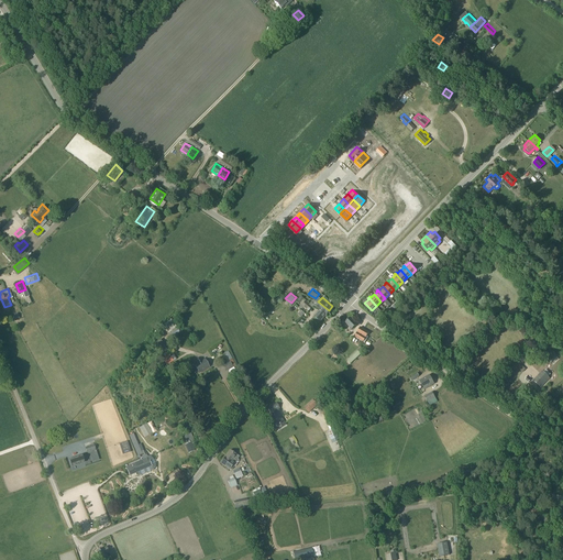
[(306,298),(301,303),(304,304),(302,305),(307,310),(309,308),(309,309),(312,304),(306,298)]
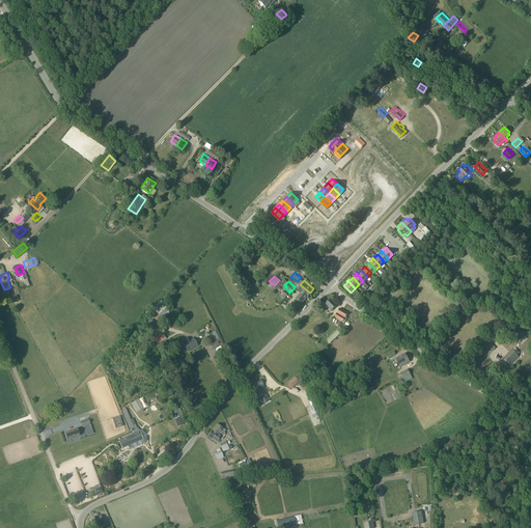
[(310,293),(300,284),(298,286),(302,290),(307,295),(307,296),(310,293)]
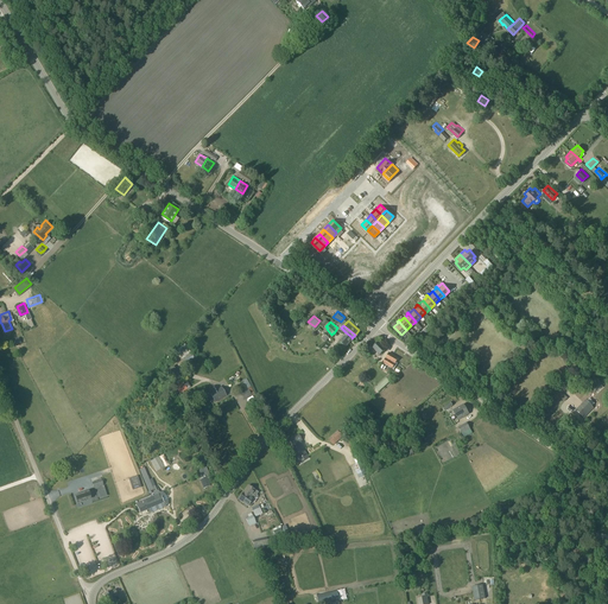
[(352,337),(346,332),(340,338),(346,344),(352,337)]
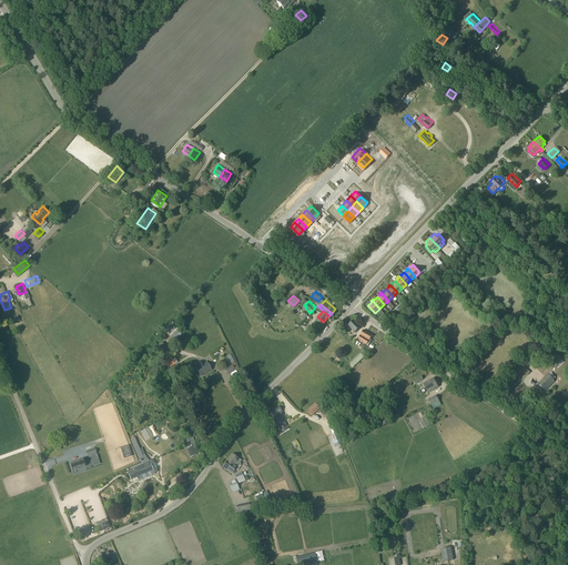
[(359,324),(354,318),(348,323),(355,330),(359,324)]
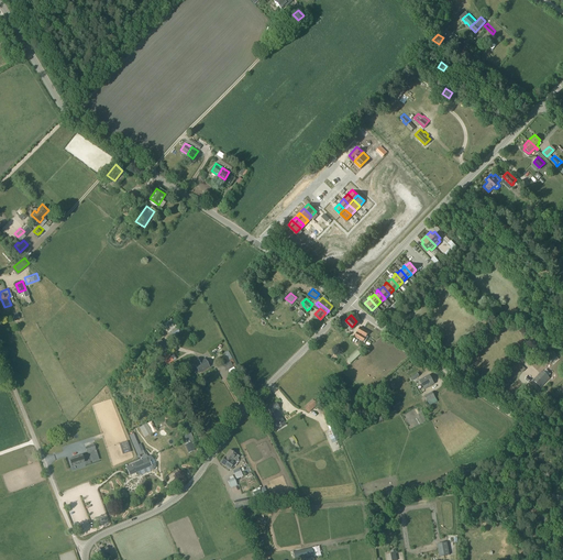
[(169,330),(173,335),(180,330),(177,325),(169,330)]
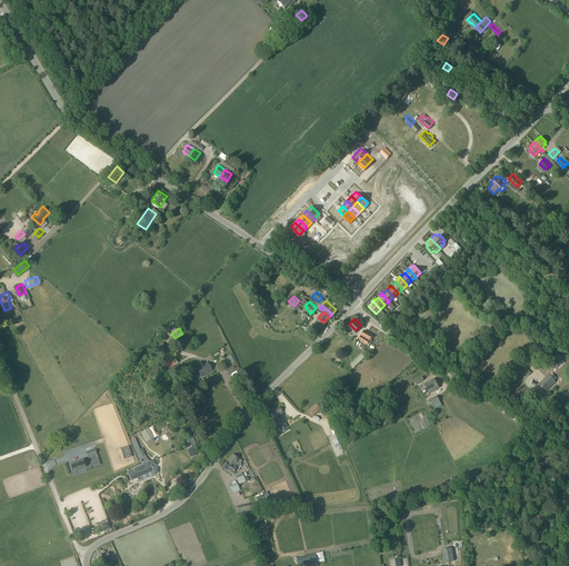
[(365,328),(359,337),(368,343),(369,344),(372,338),(370,337),(373,333),(365,328)]
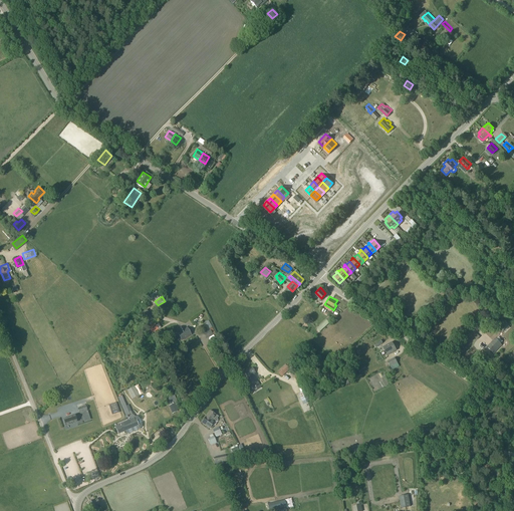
[(153,317),(147,307),(142,310),(148,321),(153,317)]
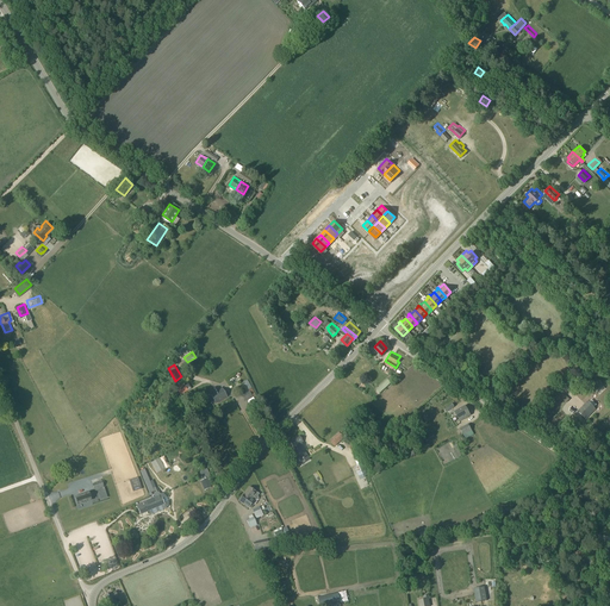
[(591,381),(597,387),(603,381),(597,375),(591,381)]
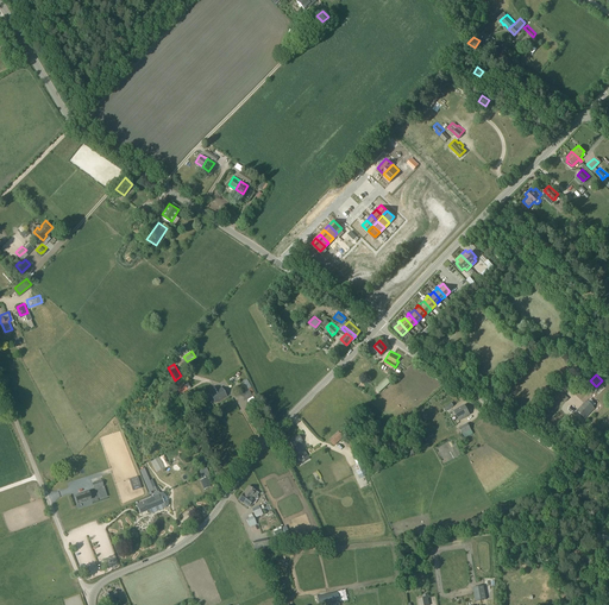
[(378,391),(388,383),(390,380),(387,376),(375,386),(378,391)]
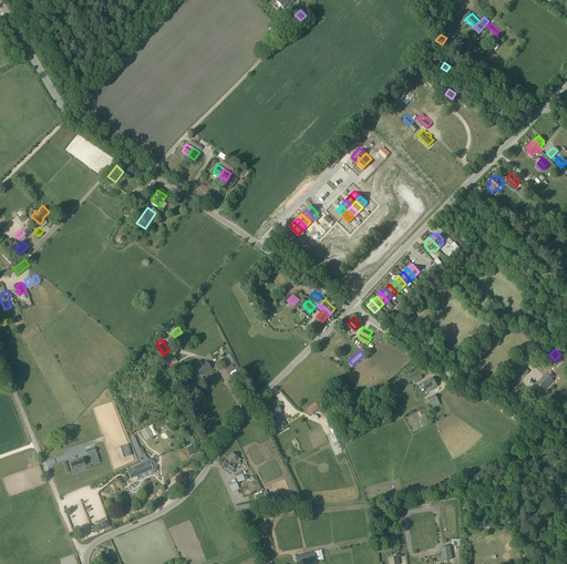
[(174,357),(173,356),(171,357),(169,355),(164,359),(167,365),(175,360),(174,360),(176,359),(175,357),(174,357)]
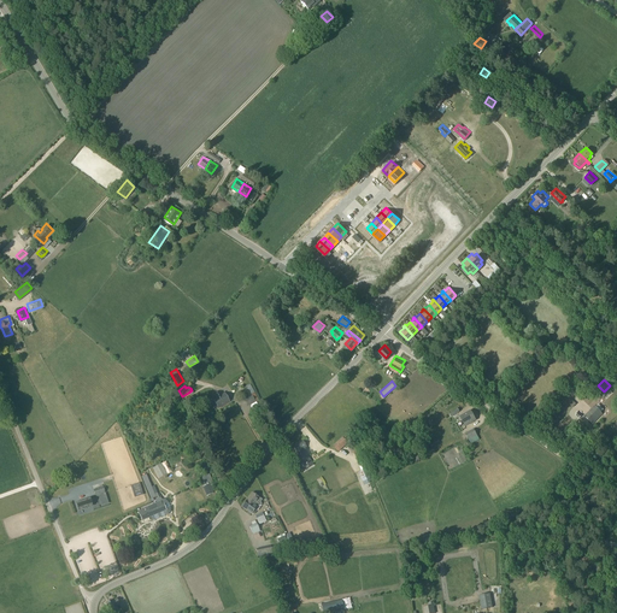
[(242,398),(245,398),(247,402),(254,399),(258,396),(254,390),(252,393),(252,394),(246,396),(246,392),(242,392),(242,398)]
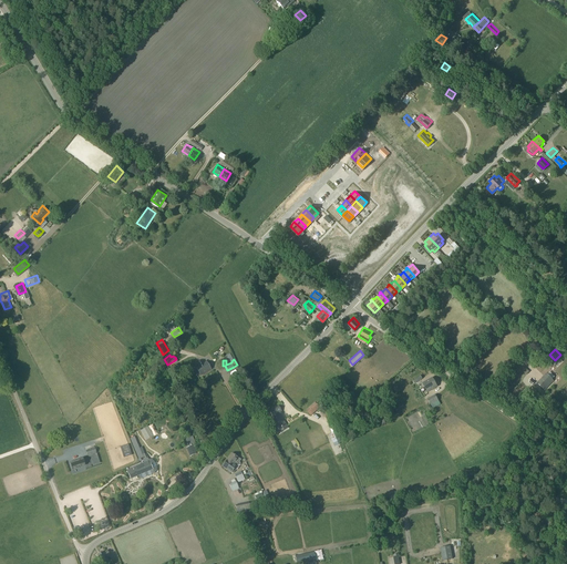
[(199,365),(196,366),(200,372),(210,367),(206,360),(204,361),(203,360),(198,362),(199,365)]
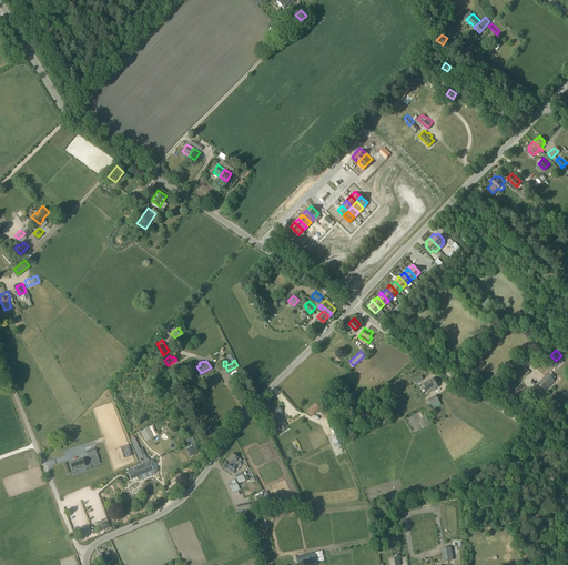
[(547,372),(538,381),(546,389),(555,380),(553,377),(548,373),(547,372)]
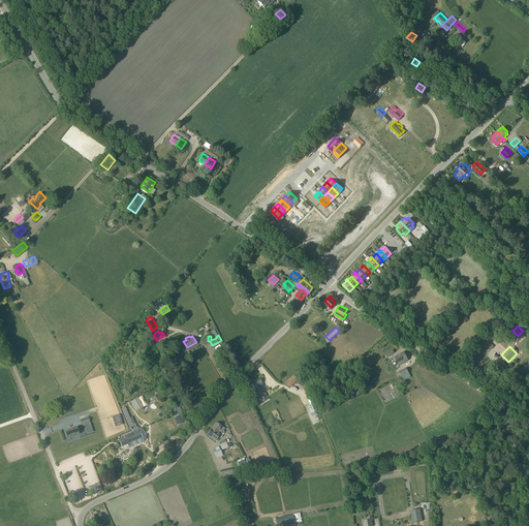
[(394,354),(398,363),(408,358),(403,349),(394,354)]
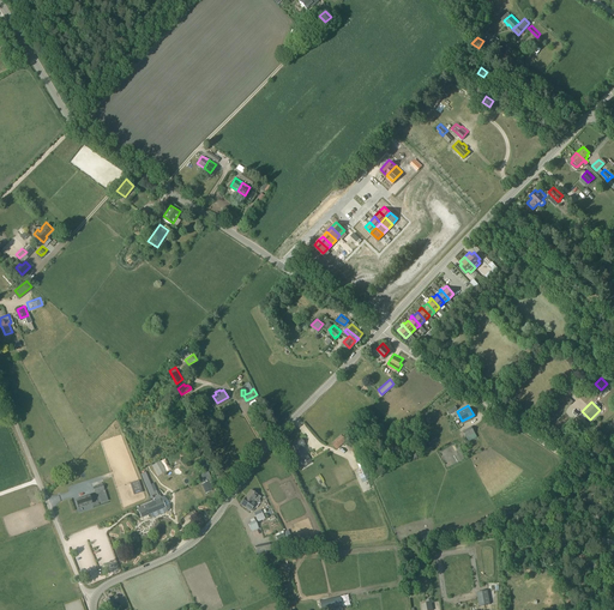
[(469,440),(477,435),(471,424),(462,429),(469,440)]
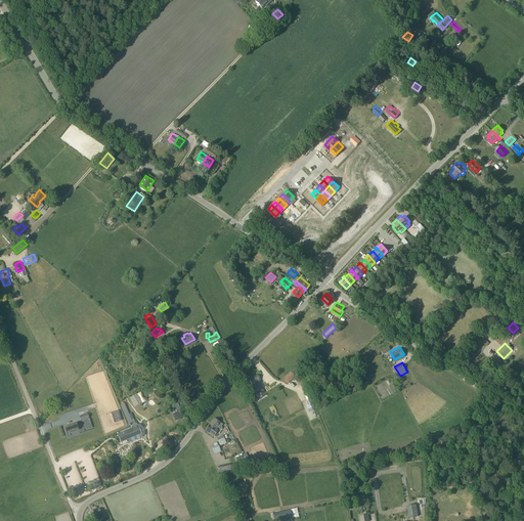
[(291,368),(282,377),(288,382),(296,375),(295,374),(297,372),(294,368),(292,370),(291,368)]
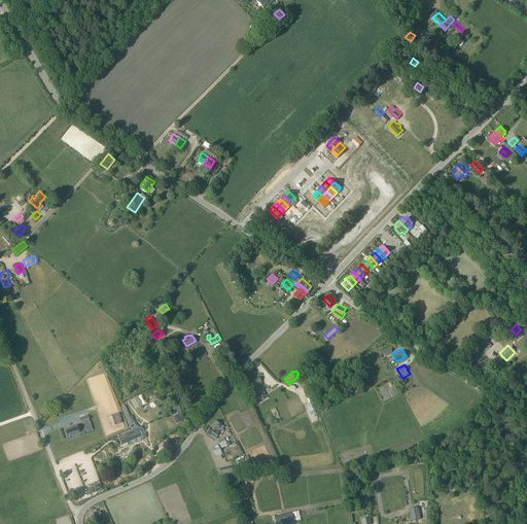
[(258,374),(250,379),(254,387),(253,388),(254,390),(256,394),(259,392),(260,394),(265,392),(264,390),(265,389),(264,387),(262,388),(260,383),(259,384),(257,382),(258,381),(261,380),(258,374)]
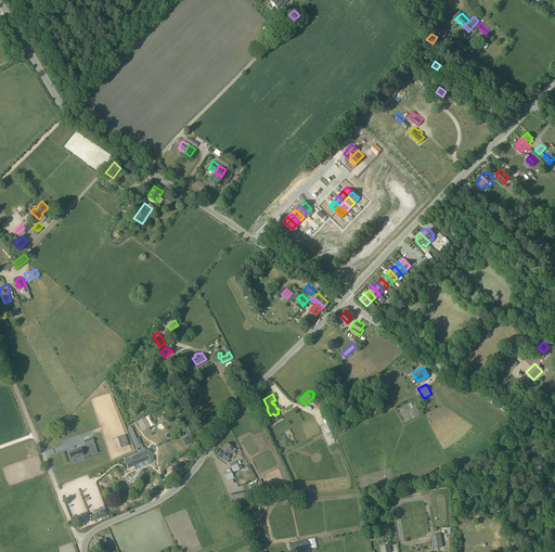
[(330,420),(322,423),(326,432),(333,428),(330,420)]
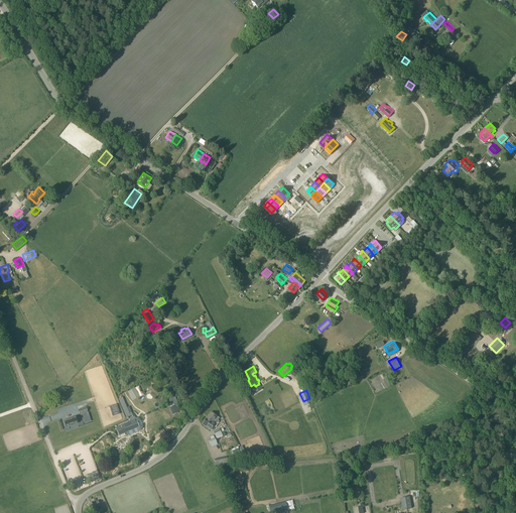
[(110,404),(112,410),(118,408),(116,402),(110,404)]
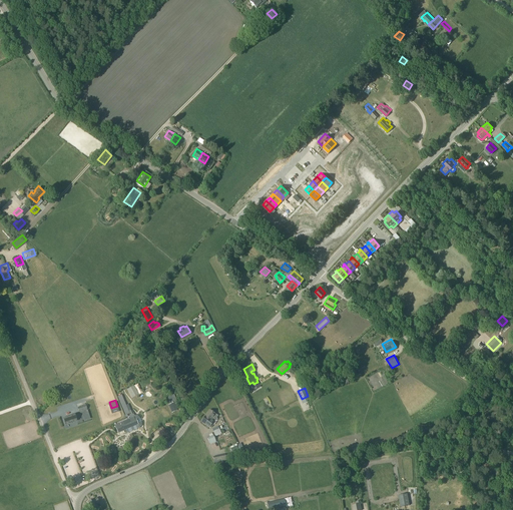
[(130,408),(128,409),(125,400),(120,402),(125,413),(129,411),(131,410),(130,408)]
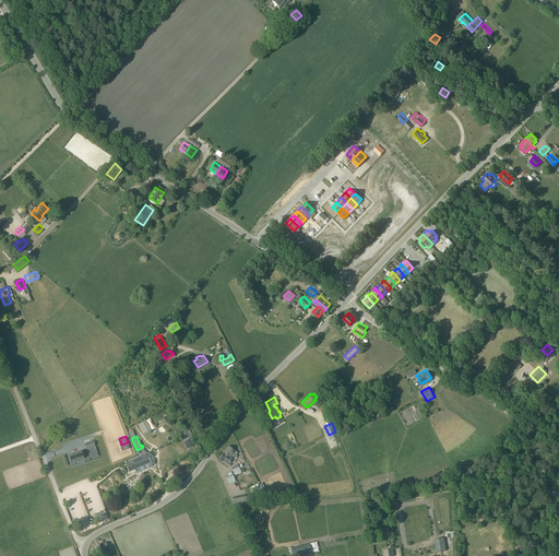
[(189,436),(183,439),(187,447),(188,446),(188,445),(192,442),(189,436)]
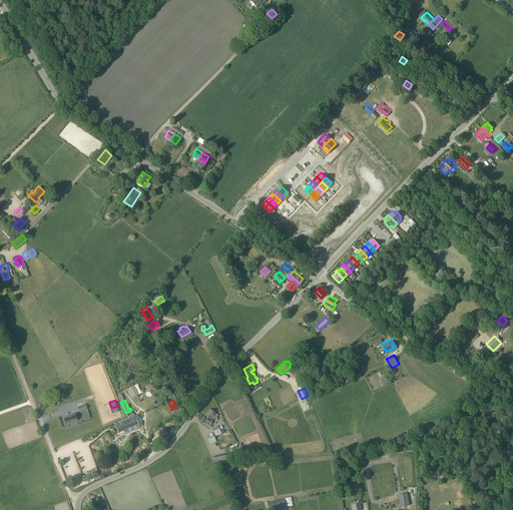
[(64,417),(63,418),(64,421),(65,421),(65,422),(77,418),(81,417),(77,406),(68,410),(69,414),(63,416),(64,417)]
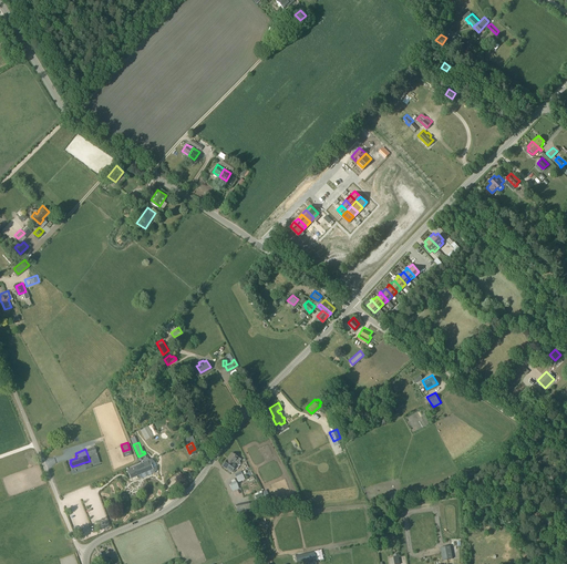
[(232,451),(223,463),(229,468),(233,470),(235,467),(234,465),(236,462),(238,463),(240,460),(238,459),(240,457),(238,455),(232,451)]
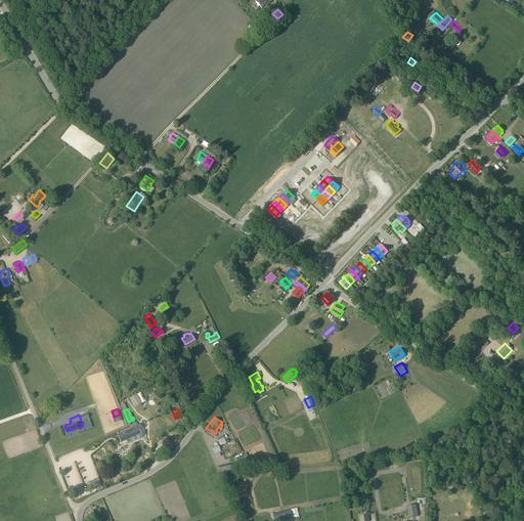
[(133,425),(117,432),(120,439),(127,436),(129,440),(142,435),(144,433),(144,430),(142,424),(140,422),(137,422),(137,421),(132,423),(133,425)]
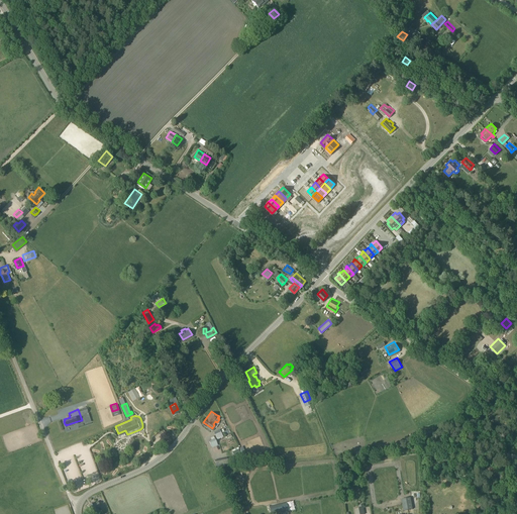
[(219,427),(214,430),(217,437),(223,434),(219,427)]
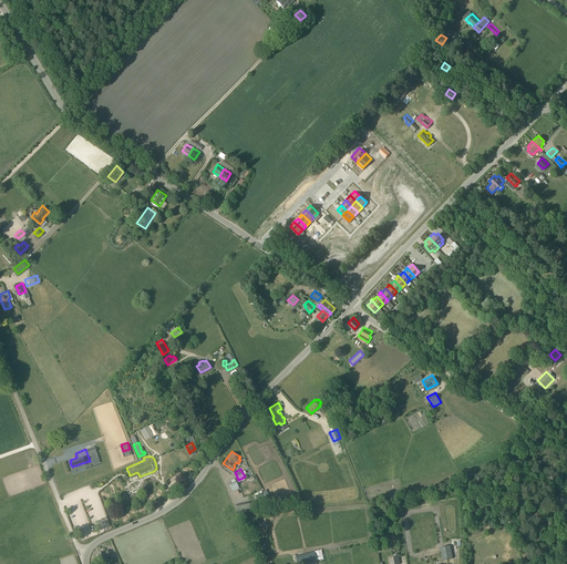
[(236,479),(229,482),(233,489),(238,486),(236,479)]
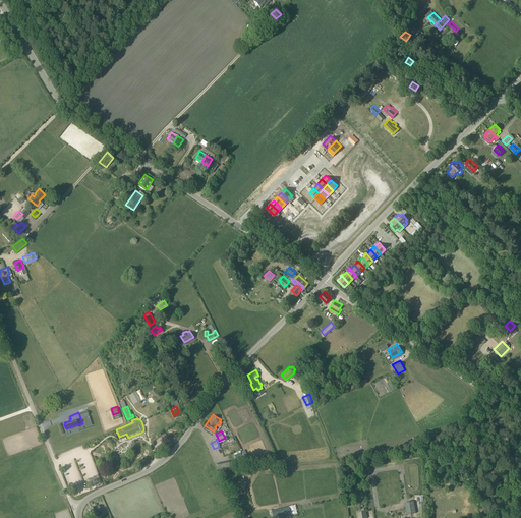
[(240,449),(233,452),(235,457),(242,454),(240,451),(241,451),(240,450),(240,449)]
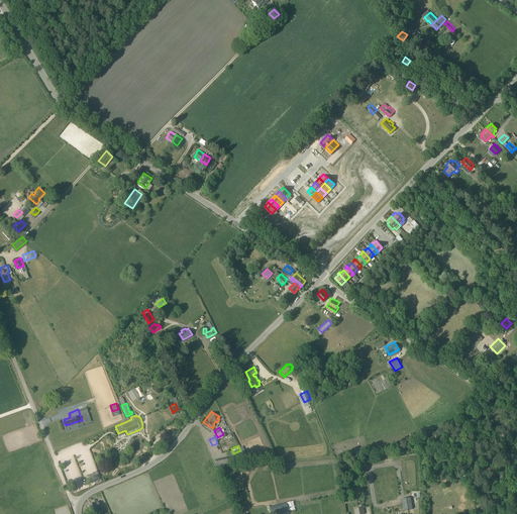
[(227,455),(215,458),(216,465),(228,461),(227,455)]
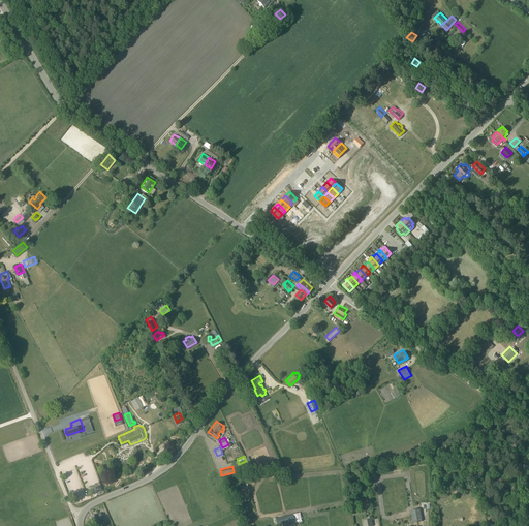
[(96,513),(91,516),(94,523),(94,522),(95,524),(96,525),(98,525),(101,525),(100,522),(99,520),(100,520),(98,517),(102,516),(100,511),(96,513)]
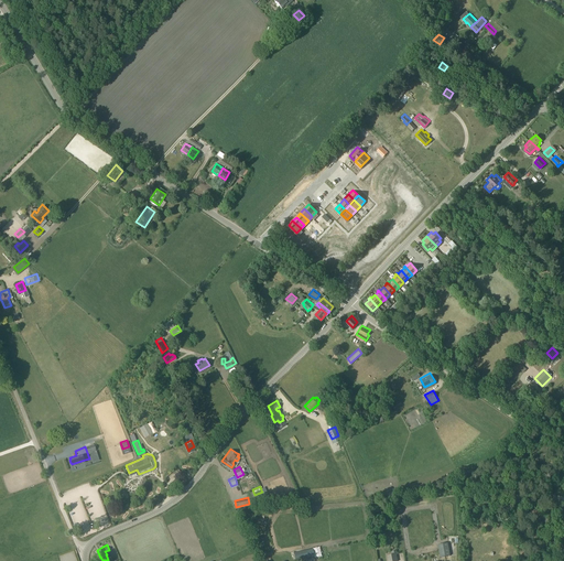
[(388,560),(398,559),(397,552),(397,548),(391,549),(392,552),(387,553),(388,560)]
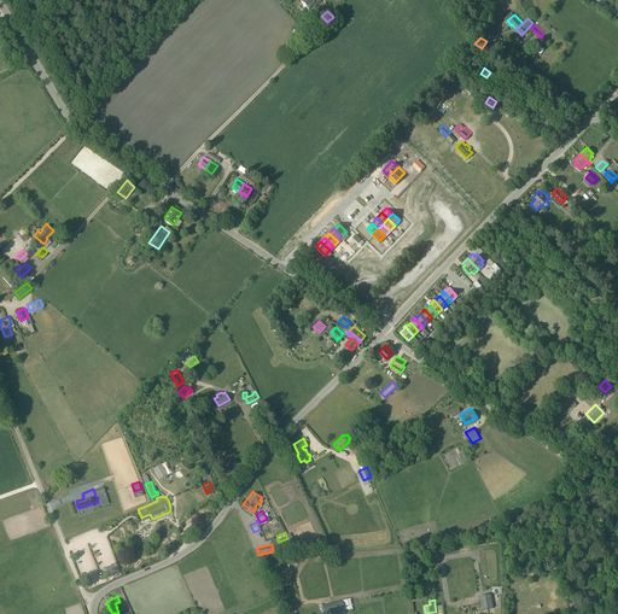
[(324,610),(333,609),(332,601),(322,603),(324,610)]
